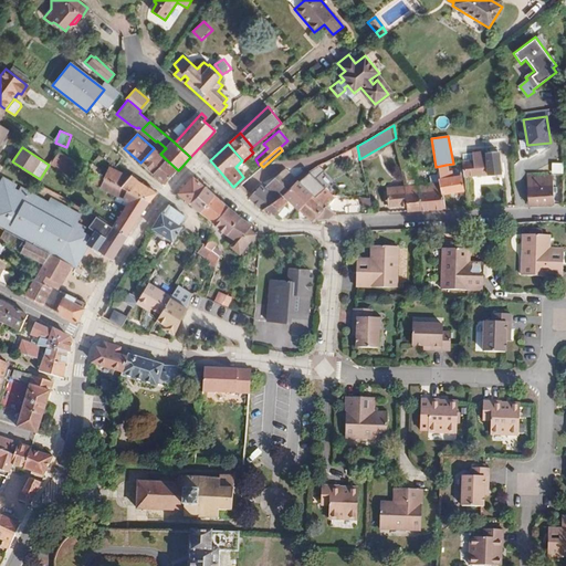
[(166,159),(160,154),(154,148),(140,163),(153,174),(166,159)]
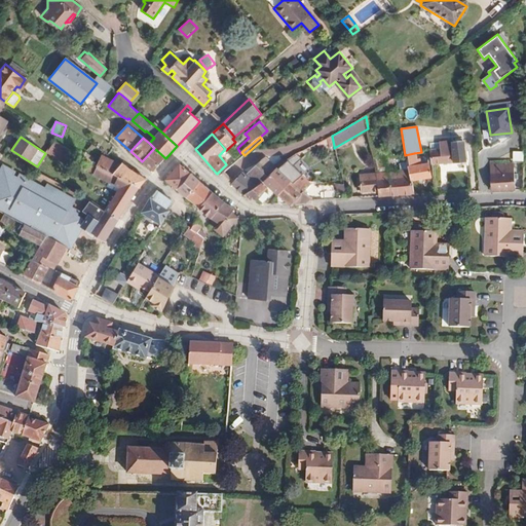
[(465,161),(462,141),(452,142),(450,142),(451,141),(428,143),(429,151),(431,164),(465,161)]
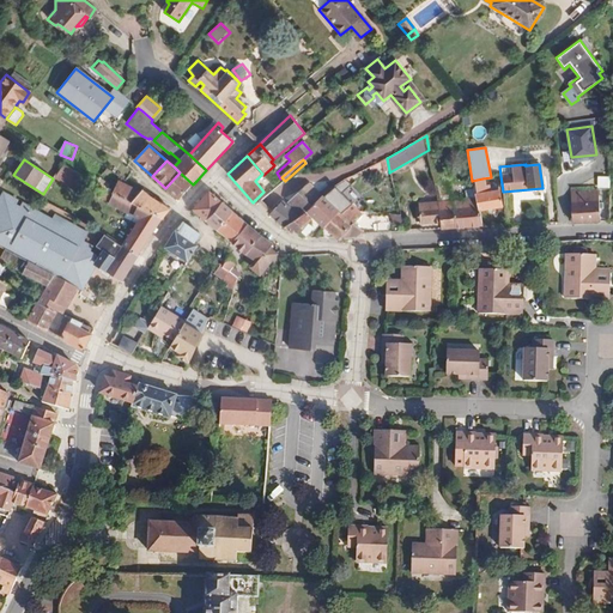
[(56,175),(74,195),(86,186),(68,165),(56,175)]
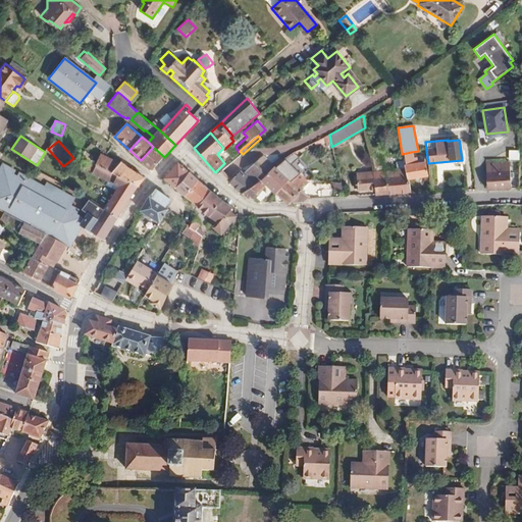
[(152,170),(164,157),(153,147),(141,160),(143,162),(152,170)]
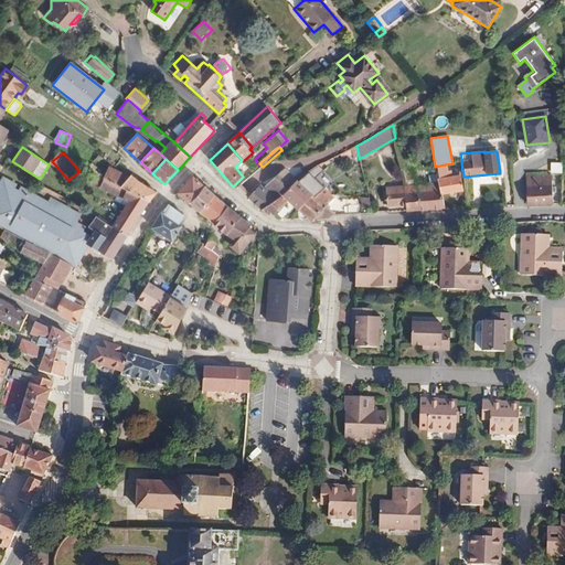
[(553,173),(564,173),(564,163),(553,162),(553,173)]
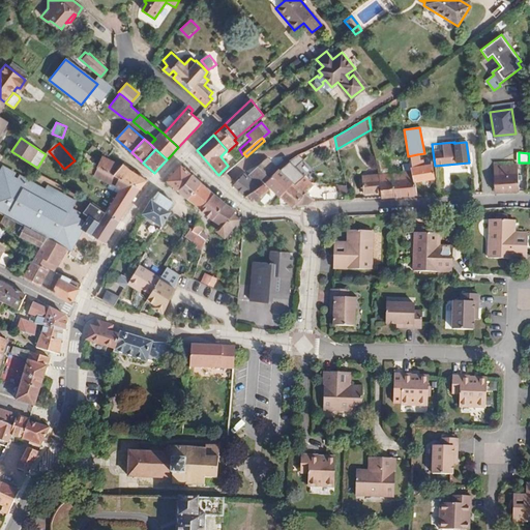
[(94,158),(85,153),(83,158),(91,164),(94,158)]
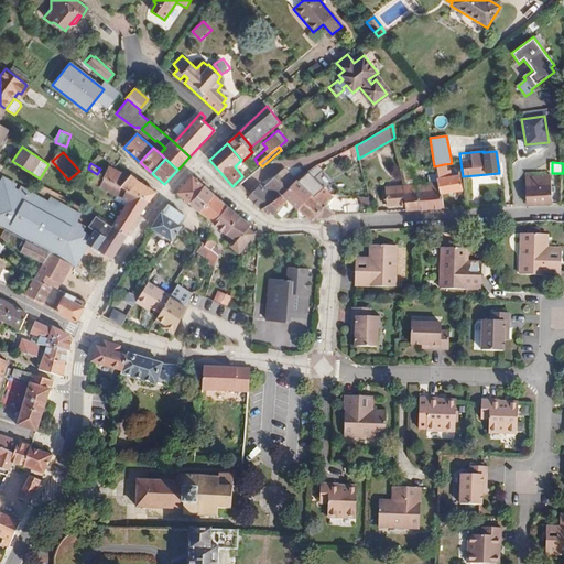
[(462,190),(459,175),(451,176),(449,171),(445,171),(444,164),(434,166),(436,174),(437,182),(441,194),(462,190)]
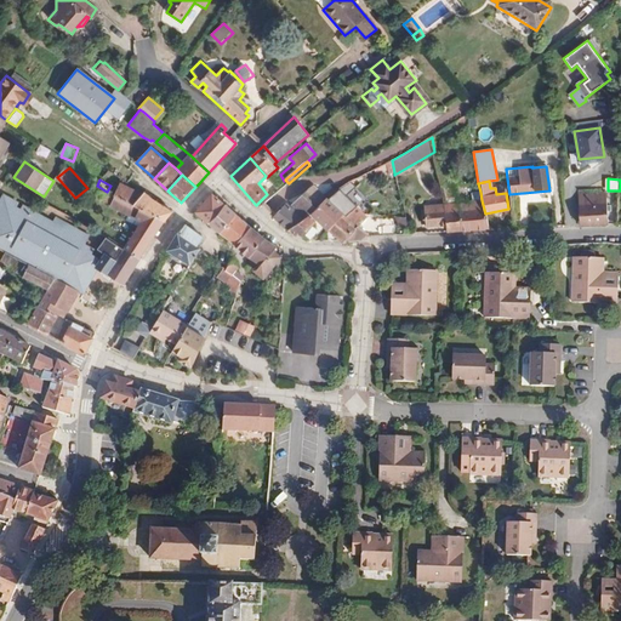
[(335,191),(329,184),(329,187),(324,189),(329,195),(330,194),(335,191)]
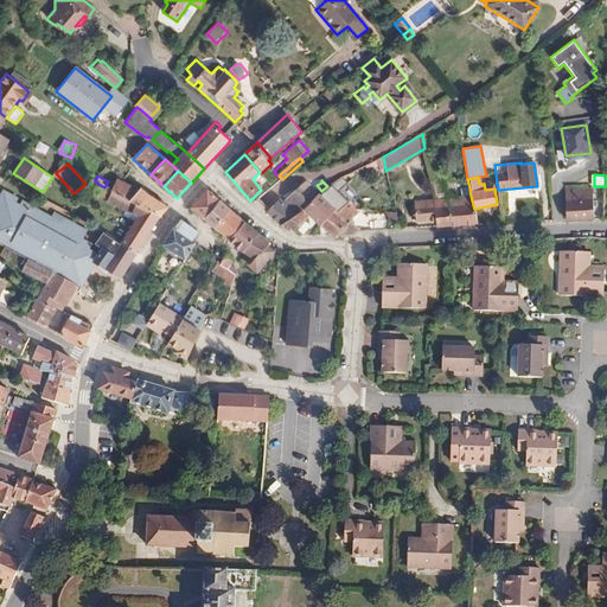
[(129,202),(139,190),(128,185),(127,186),(116,181),(112,191),(120,196),(122,197),(129,202)]
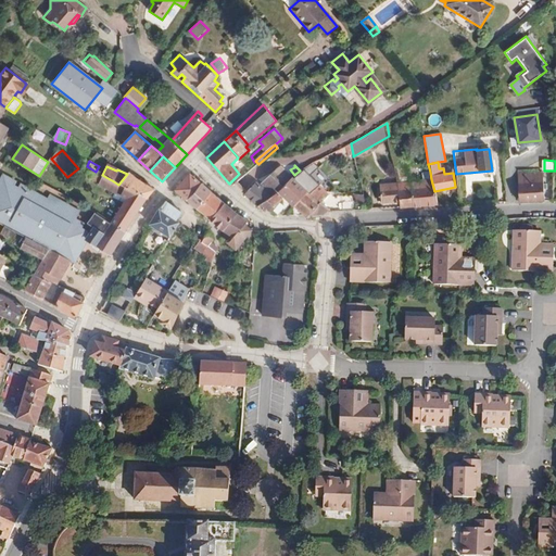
[(275,193),(292,177),(279,166),(262,184),(275,194),(275,193)]
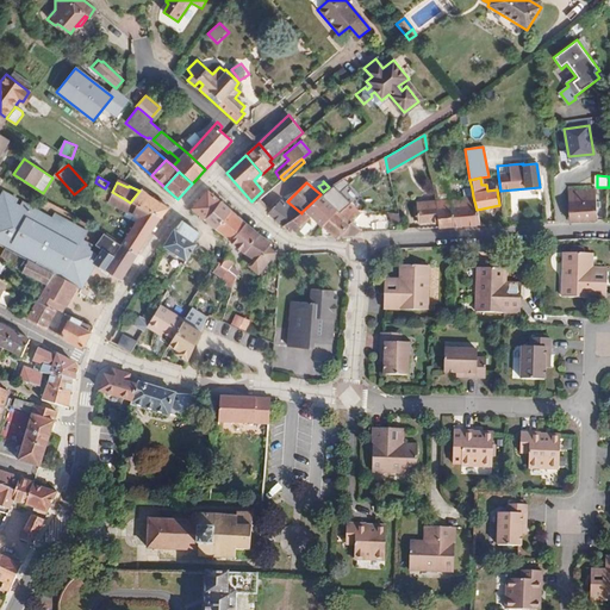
[(597,221),(596,186),(568,188),(570,223),(584,222),(597,221)]
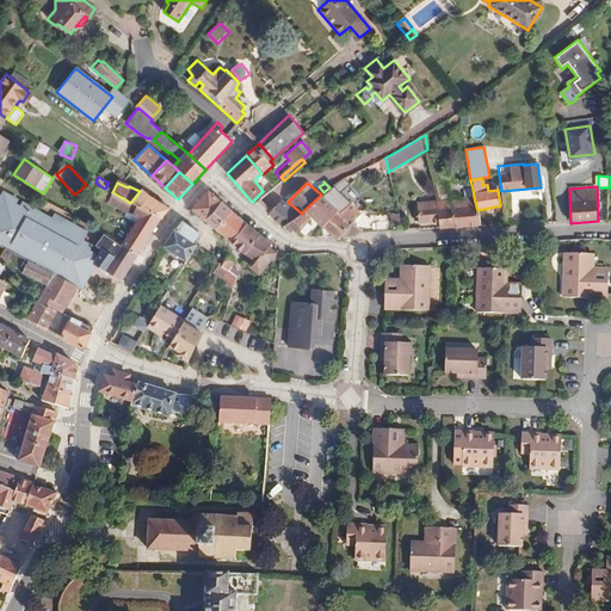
[(438,198),(446,196),(444,187),(437,189),(438,198)]
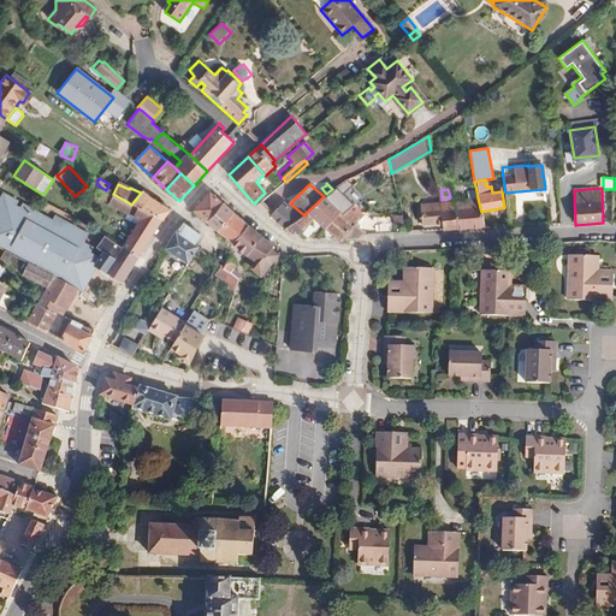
[(163,221),(171,212),(172,209),(142,191),(141,193),(131,205),(153,217),(163,221)]
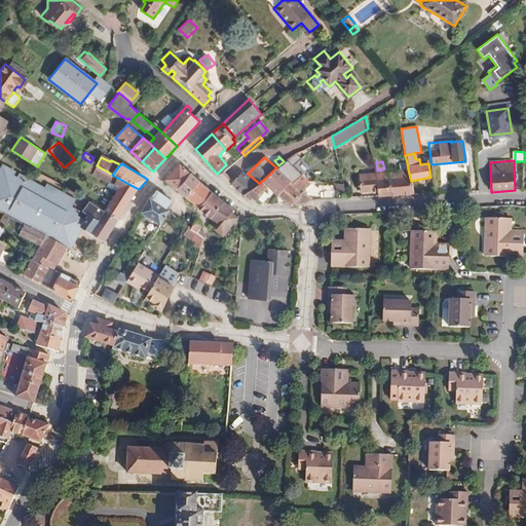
[(177,189),(190,174),(180,163),(166,179),(165,180),(177,189)]
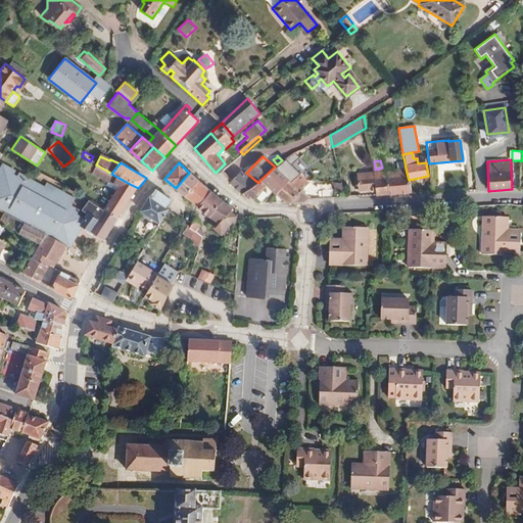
[(290,179),(280,171),(283,168),(278,163),(277,164),(276,164),(275,167),(258,182),(258,183),(257,183),(242,194),(246,196),(251,199),(253,200),(266,187),(265,187),(266,185),(276,194),(277,192),(290,179)]
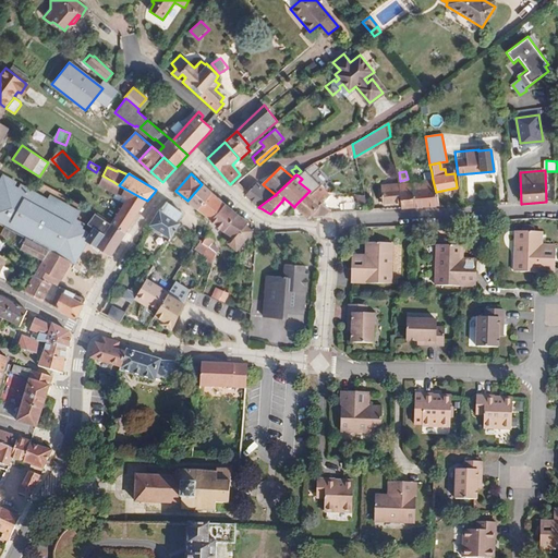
[(5,227),(29,191),(20,185),(19,189),(14,186),(16,183),(2,176),(0,180),(0,202),(3,204),(0,208),(0,223),(4,227),(5,227)]
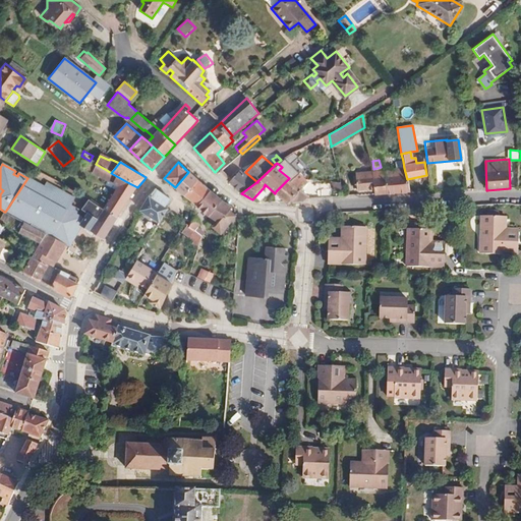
[(407,179),(404,168),(386,170),(388,193),(409,192),(407,179)]
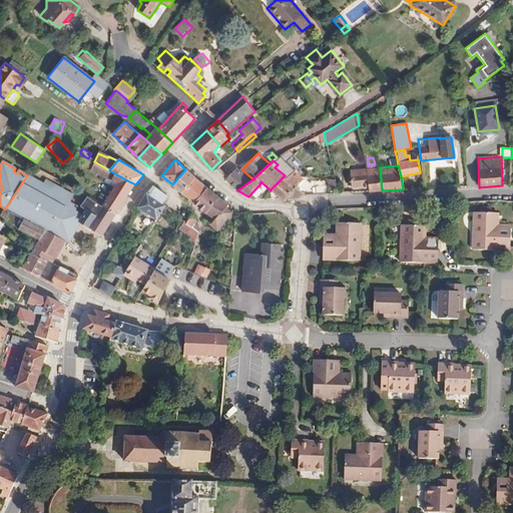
[(116,212),(135,184),(127,180),(109,170),(103,166),(100,174),(116,183),(101,205),(103,206),(115,213),(116,212)]
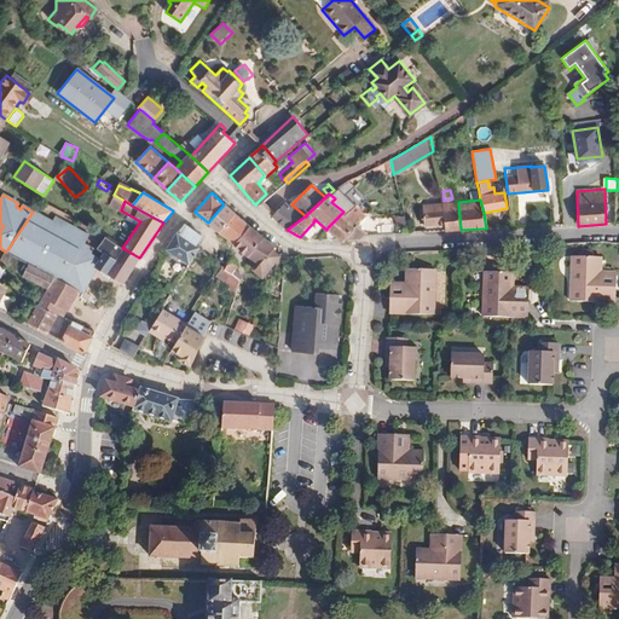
[(461,230),(458,202),(444,204),(444,208),(437,209),(437,207),(423,208),(424,227),(446,225),(447,232),(455,231),(461,230)]
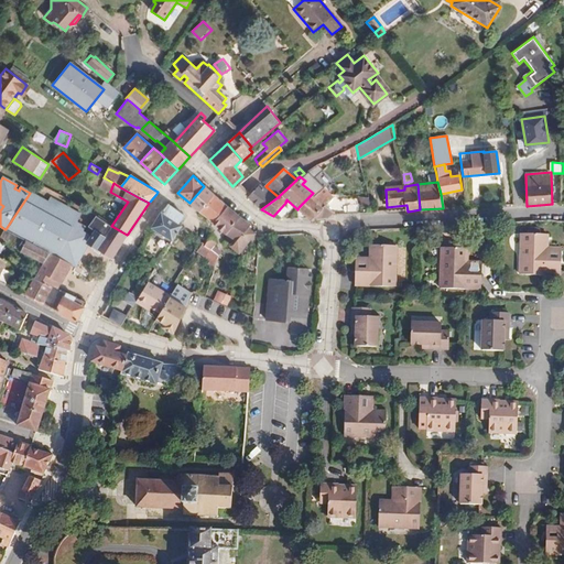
[(261,209),(278,197),(259,185),(247,198),(257,206),(261,209)]
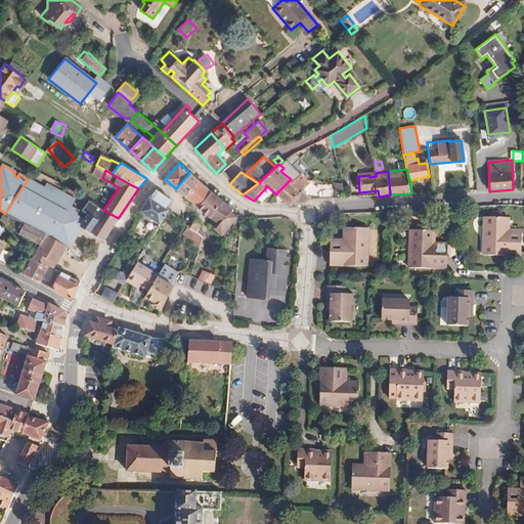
[(184,197),(199,180),(198,179),(189,173),(176,188),(184,197)]
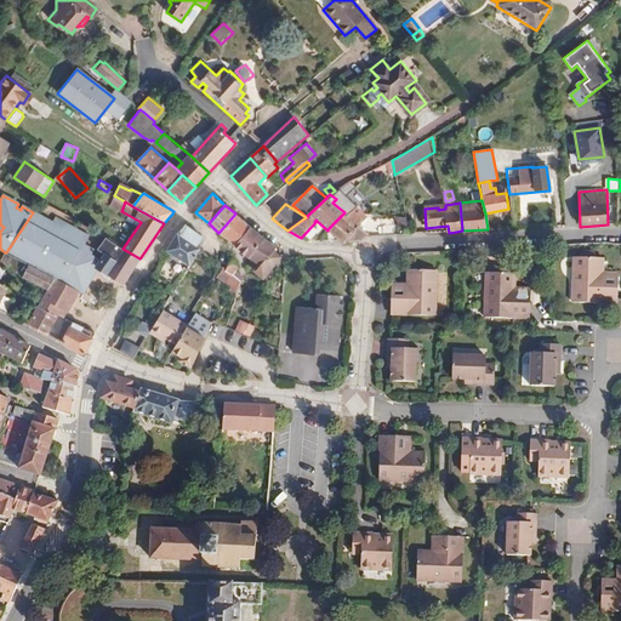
[(366,233),(362,228),(365,223),(363,222),(368,217),(365,215),(357,206),(346,215),(345,212),(329,228),(328,231),(340,241),(362,240),(366,235),(368,235),(368,234),(366,233)]
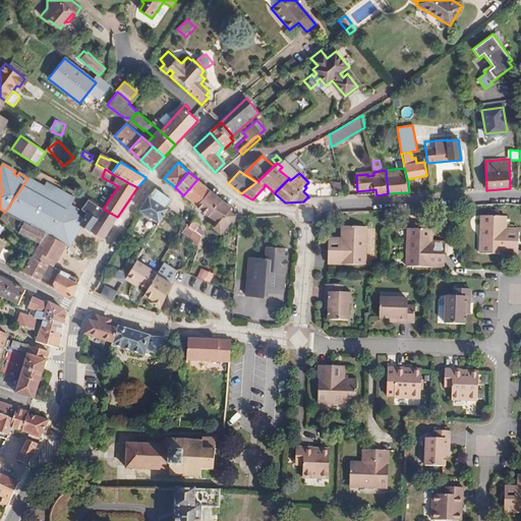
[(75,223),(79,215),(77,214),(78,210),(71,206),(72,203),(53,191),(52,194),(44,191),(46,187),(27,178),(5,212),(12,216),(34,228),(45,234),(57,240),(59,236),(67,239),(75,223)]
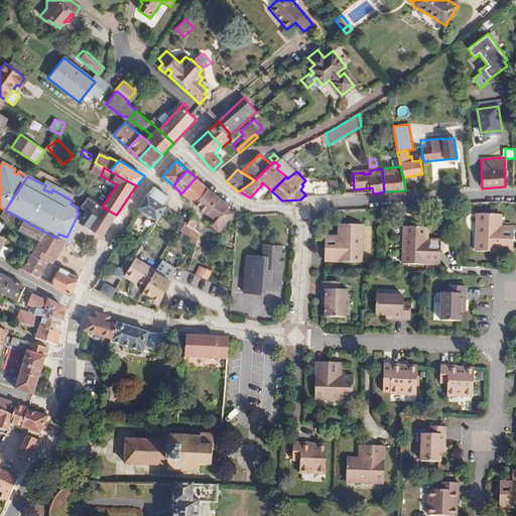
[(195,204),(209,188),(196,177),(181,194),(192,203),(195,204)]
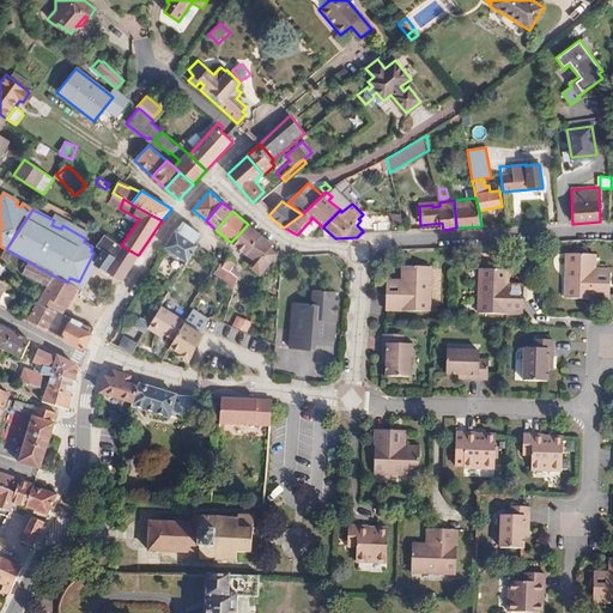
[(198,244),(195,242),(200,234),(182,223),(175,230),(169,241),(164,248),(188,262),(198,244)]
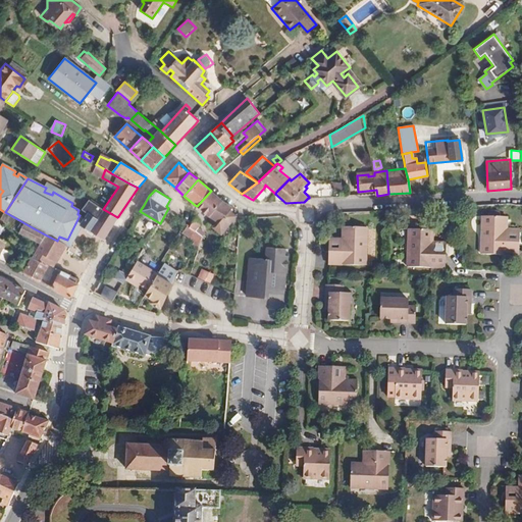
[(223,201),(211,191),(197,206),(209,216),(223,201)]
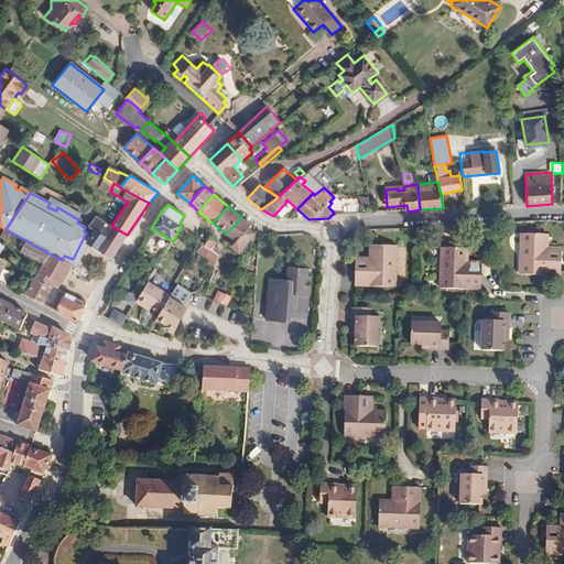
[(112,258),(126,237),(127,235),(114,227),(111,226),(95,216),(88,227),(95,230),(87,243),(88,245),(112,258)]
